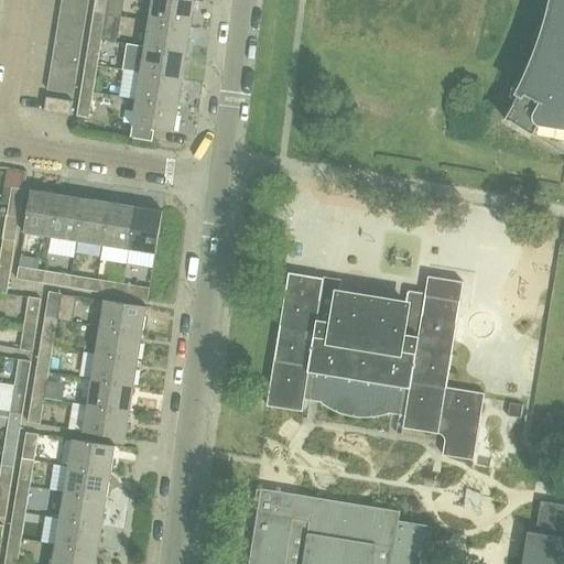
[(95,0),(94,11),(107,13),(108,0),(95,0)]
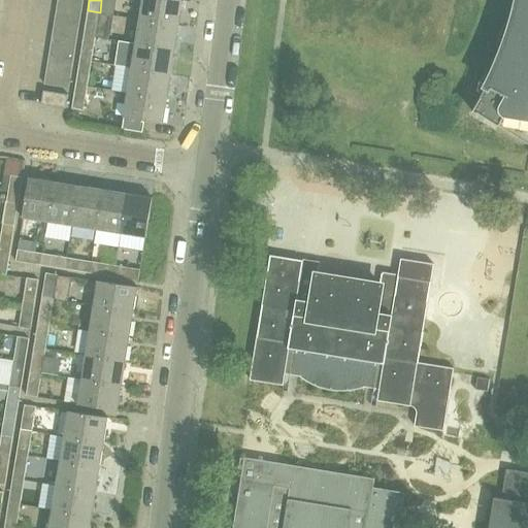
[(142,0),(139,19),(179,26),(184,1),(179,0),(142,0)]
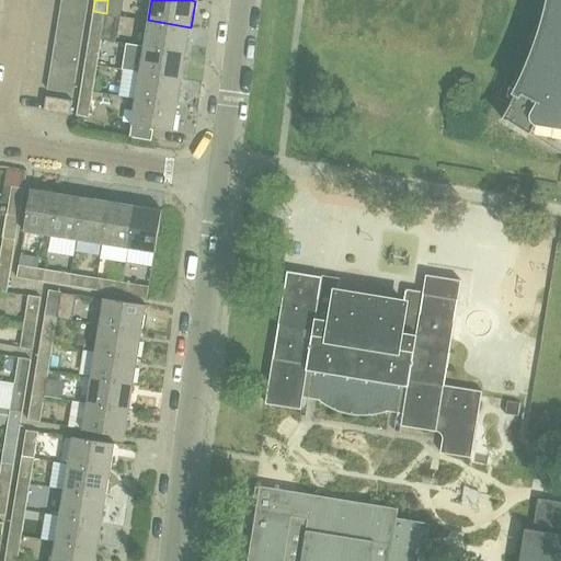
[(560,0),(550,0),(549,9),(545,24),(544,29),(540,36),(539,36),(539,37),(540,37),(538,46),(537,46),(536,50),(530,64),(524,79),(522,83),(518,91),(517,90),(516,91),(517,92),(514,100),(513,100),(511,103),(502,118),(503,119),(504,118),(507,119),(530,135),(560,153),(560,0)]
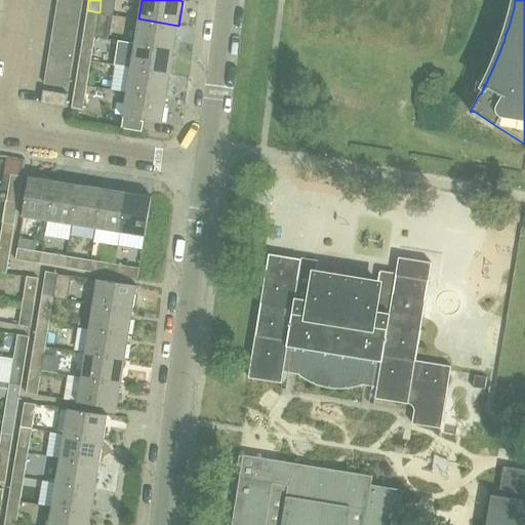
[(82,6),(57,2),(55,14),(80,18),(82,6)]
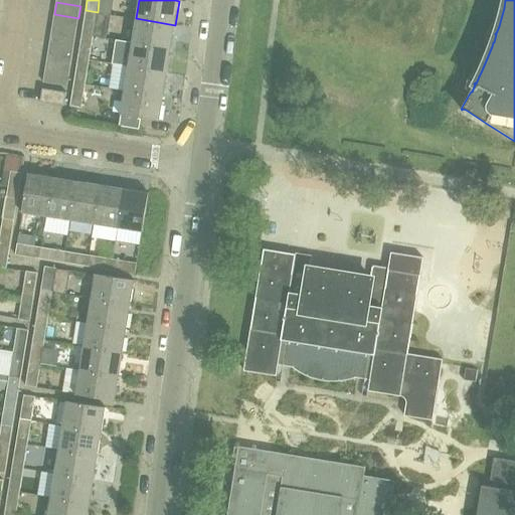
[(98,12),(86,10),(81,34),(94,36),(98,12)]
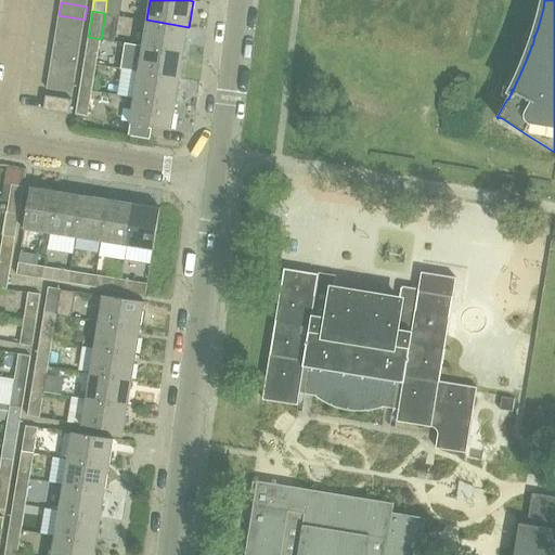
[(59,15),(57,27),(82,31),(85,20),(59,15)]
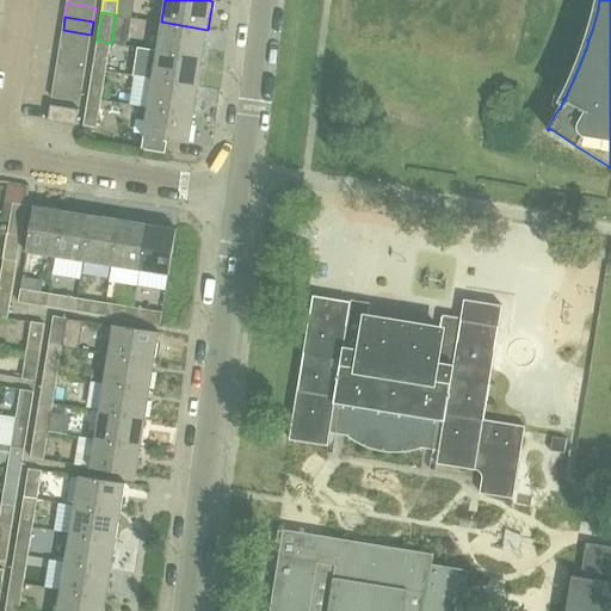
[(204,57),(208,30),(161,22),(158,50),(204,57)]
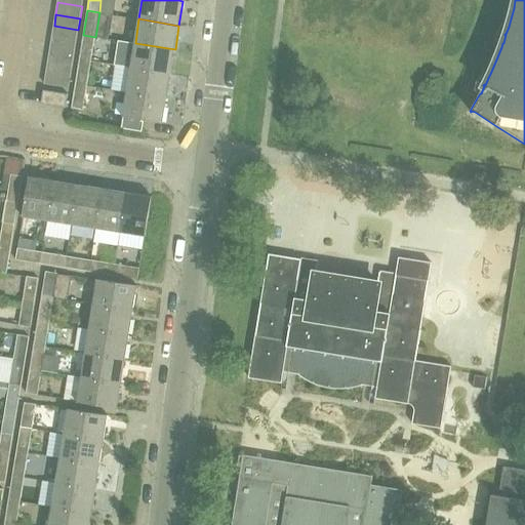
[(78,30),(54,26),(52,37),(76,41),(78,30)]
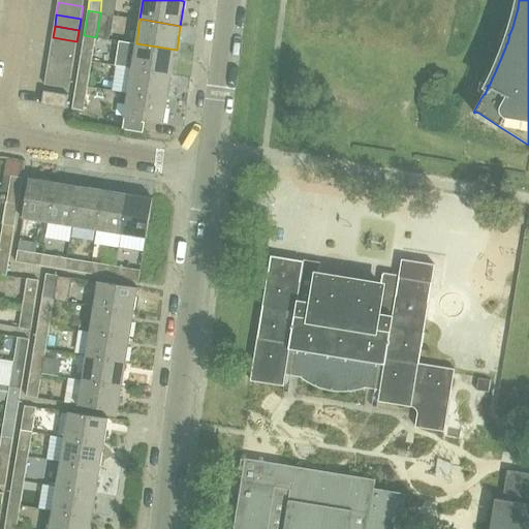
[(96,37),(84,35),(81,60),(92,62),(96,37)]
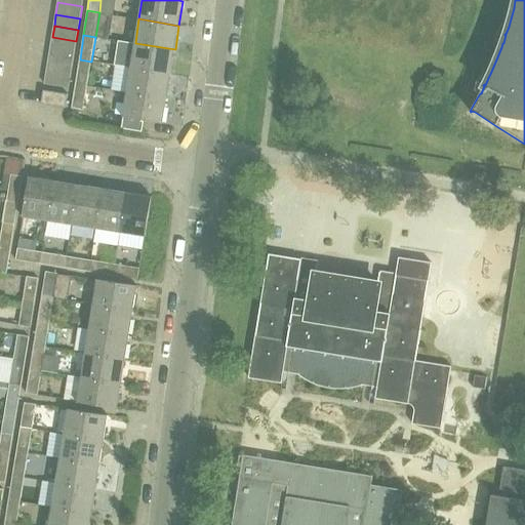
[(52,37),(50,49),(75,52),(76,41),(52,37)]
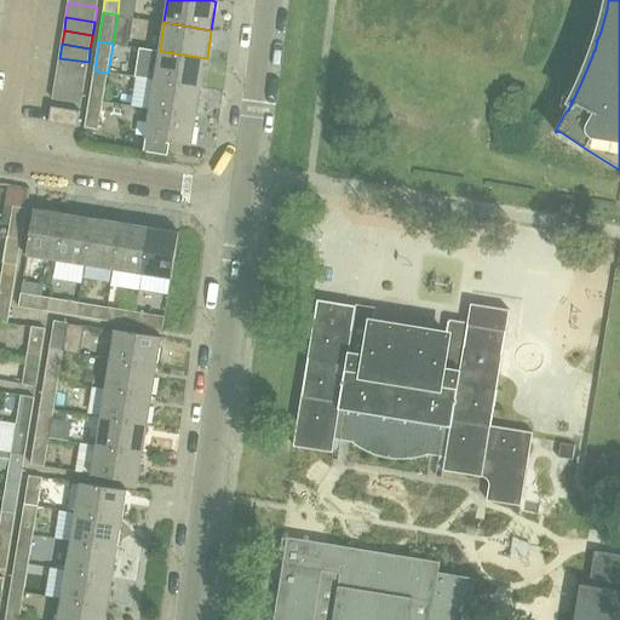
[(202,87),(207,58),(160,51),(155,80),(202,87)]
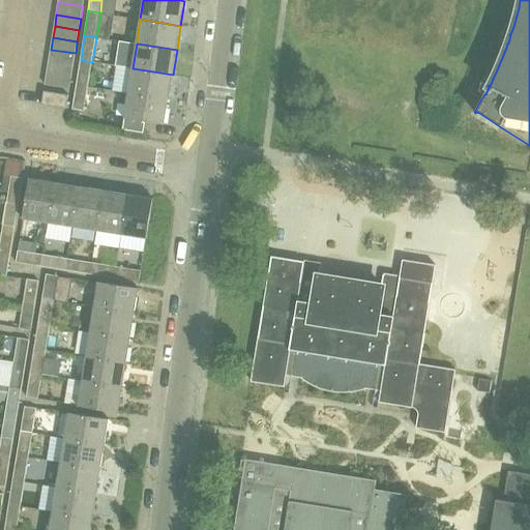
[(49,61),(74,65),(76,53),(51,50),(49,61)]
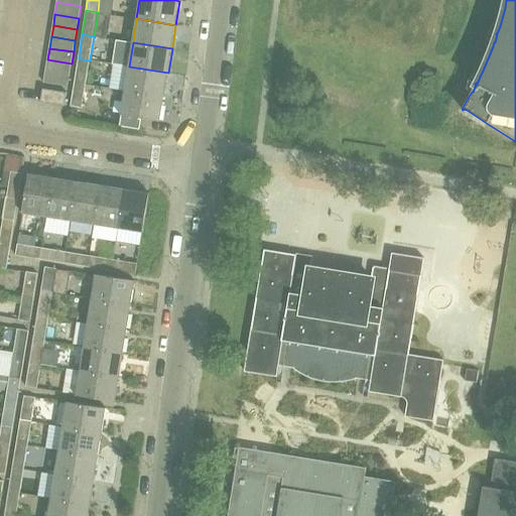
[(90,60),(79,58),(75,83),(86,84),(90,60)]
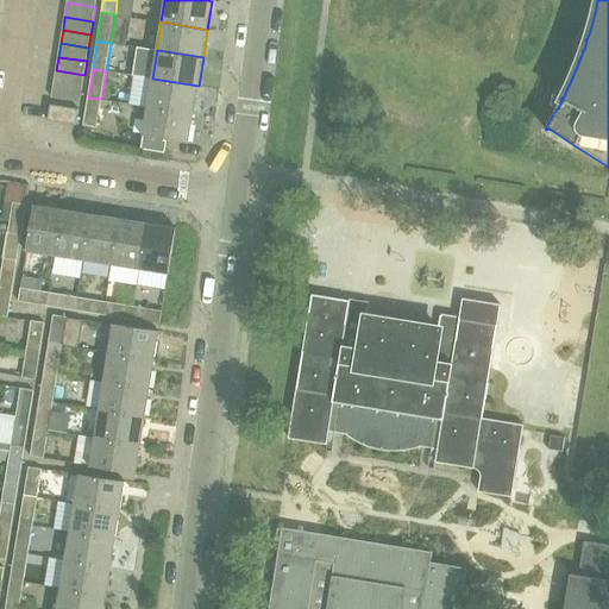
[(56,70),(54,83),(82,88),(85,75),(56,70)]
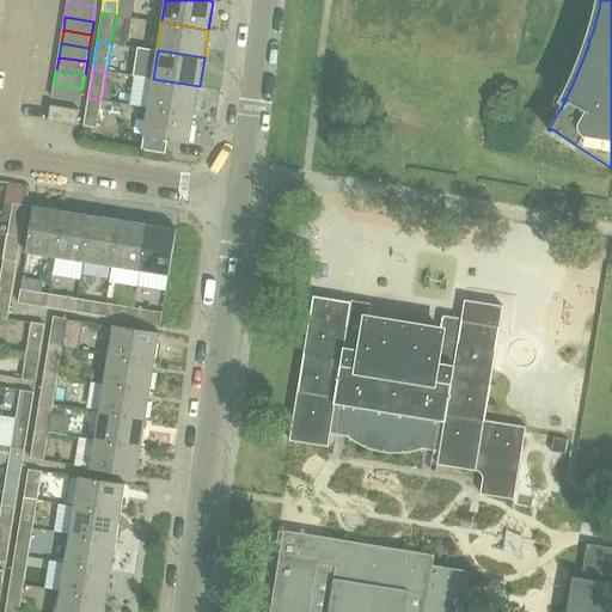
[(195,115),(200,86),(153,79),(148,108),(195,115)]
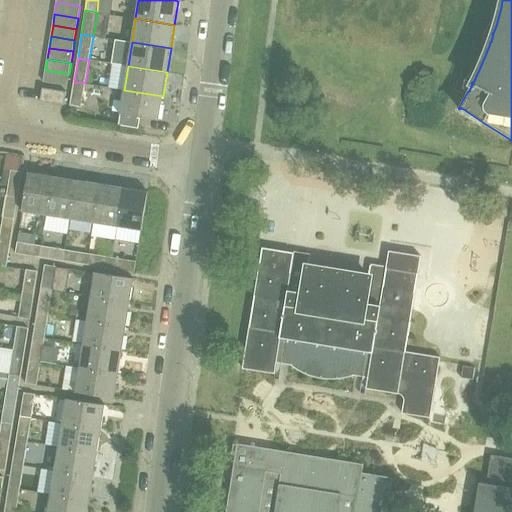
[(67,85),(69,74),(45,70),(43,82),(67,85)]
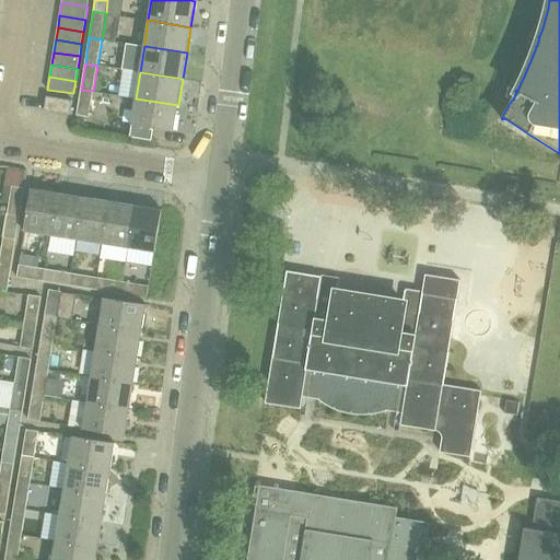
[(93,91),(81,90),(77,116),(89,118),(93,91)]
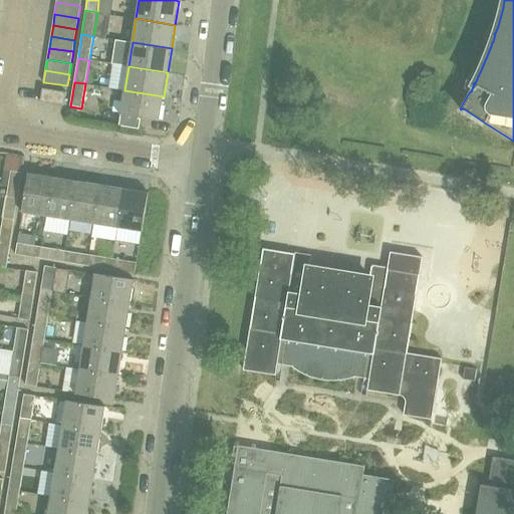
[(40,101),(64,105),(66,92),(42,88),(40,101)]
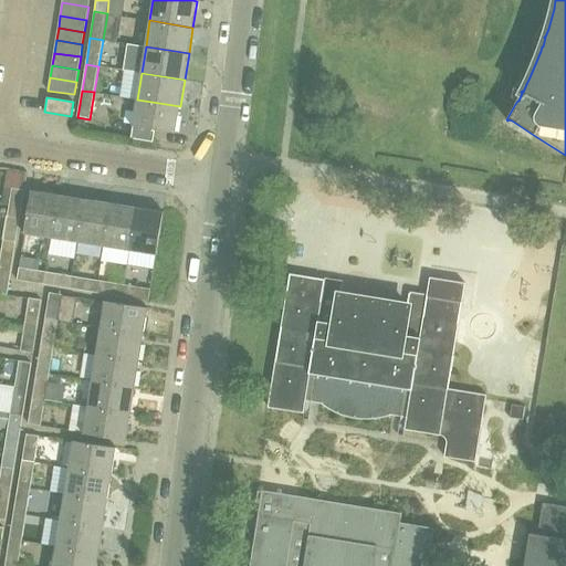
[(133,126),(176,133),(180,106),(137,100),(133,126)]
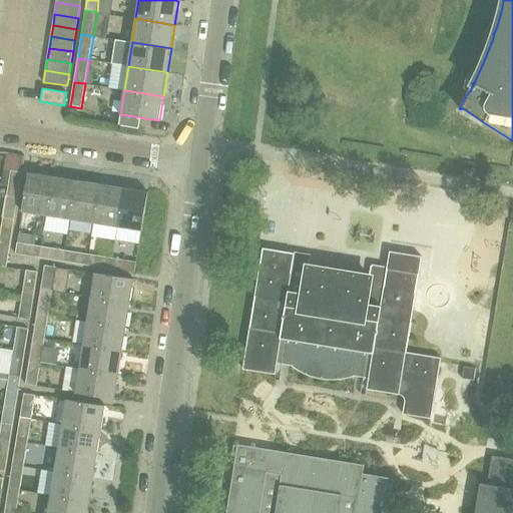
[(2,185),(9,186),(8,190),(20,192),(23,172),(5,169),(2,185)]
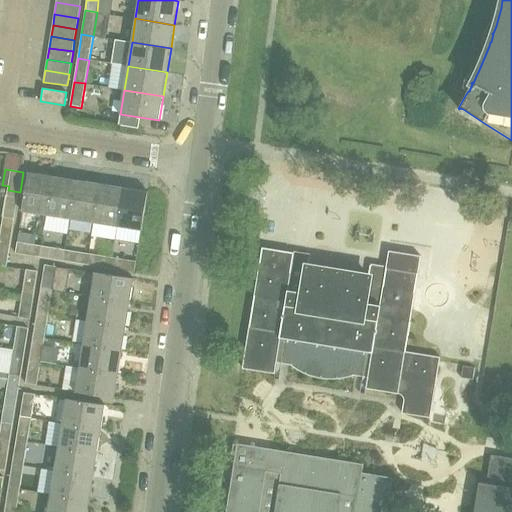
[(29,173),(23,212),(47,216),(53,176),(29,173)]
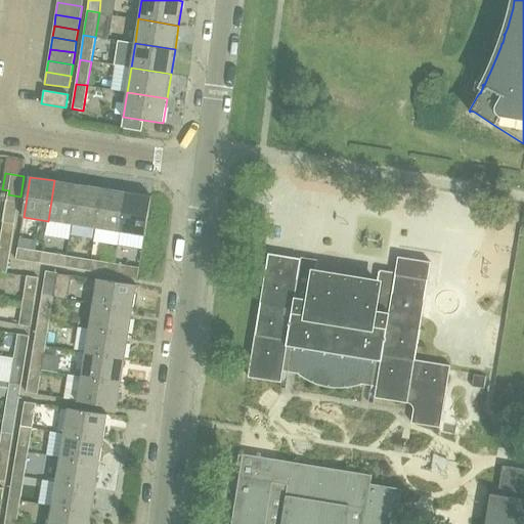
[(79,184),(54,180),(48,221),(72,225),(79,184)]
